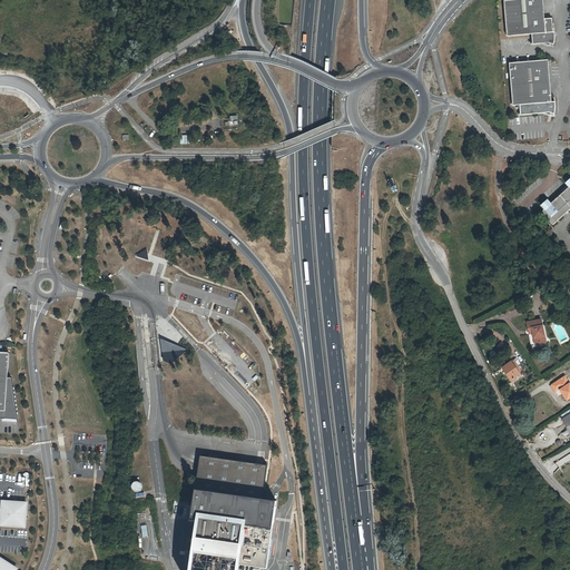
[(502,0),(505,36),(531,33),(532,43),(549,42),(552,43),(556,38),(554,31),(552,31),(551,17),(543,17),(541,0),(502,0)]
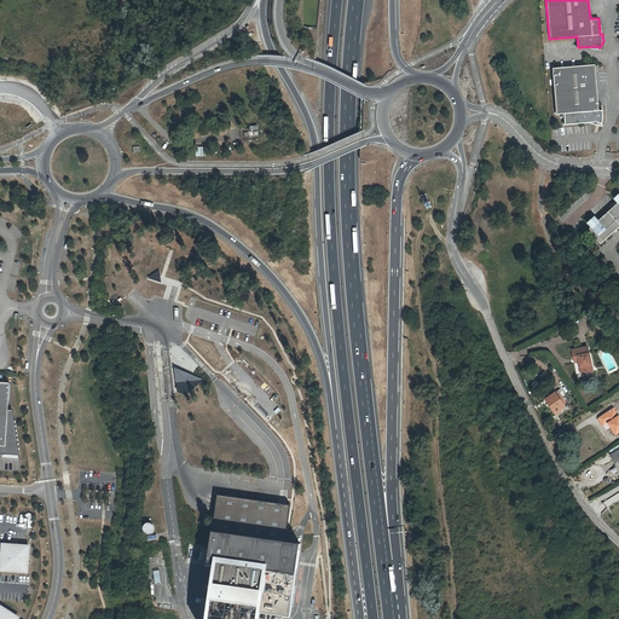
[(602,109),(600,110),(594,65),(550,70),(555,115),(562,114),(563,126),(597,121),(602,123),(603,117),(602,109)]
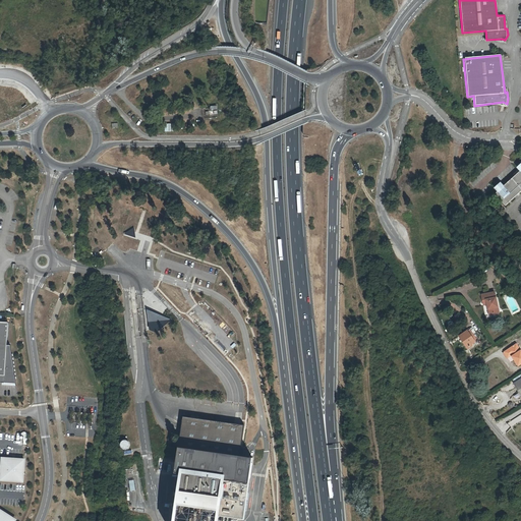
[(505,186),(501,191),(497,194),(507,206),(520,192),(520,172),(517,175),(505,186)]
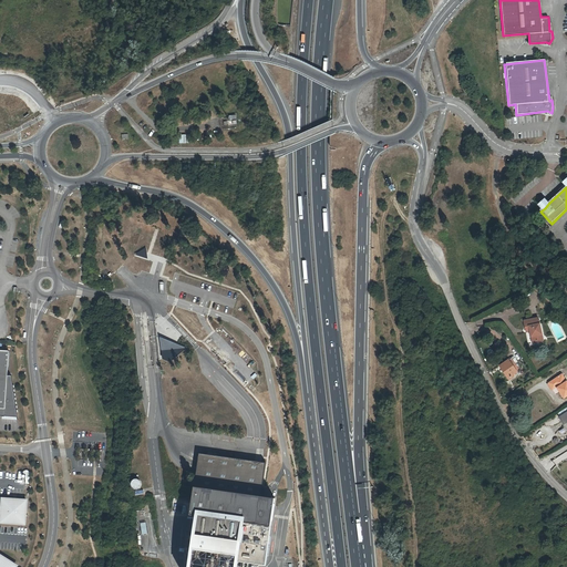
[(529,330),(532,341),(543,340),(538,317),(524,319),(526,331),(529,330)]
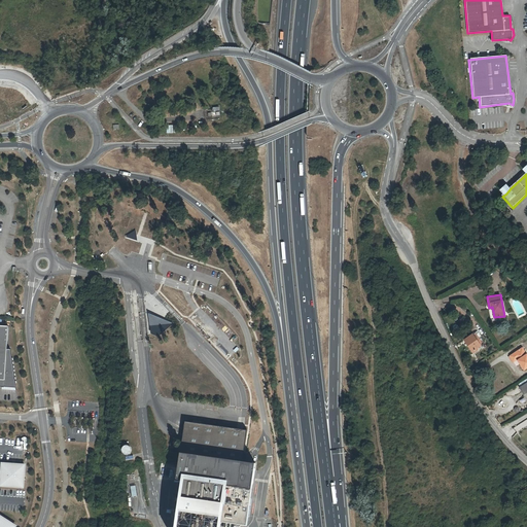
[(7,326),(0,325),(0,379),(0,386),(15,387),(10,349),(6,349),(7,326)]
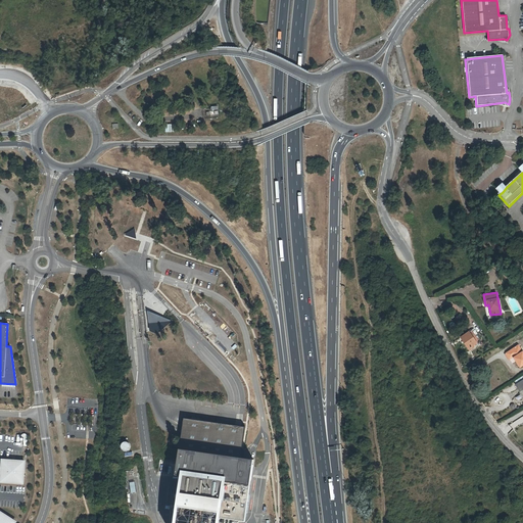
[(463,336),(470,347),(474,345),(478,343),(471,332),(463,336)]
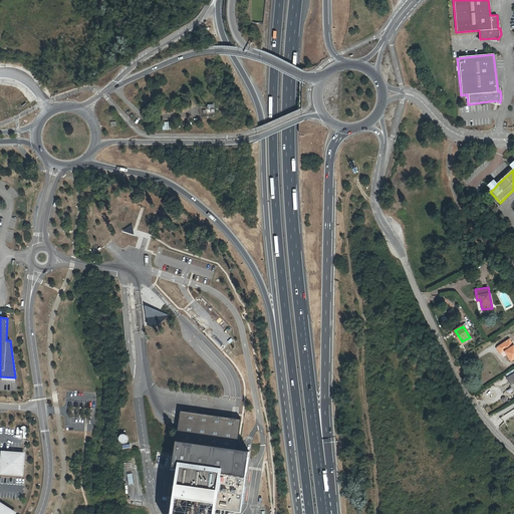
[(510,360),(513,356),(513,346),(509,338),(507,339),(506,339),(505,340),(500,343),(500,345),(501,349),(503,349),(510,360)]
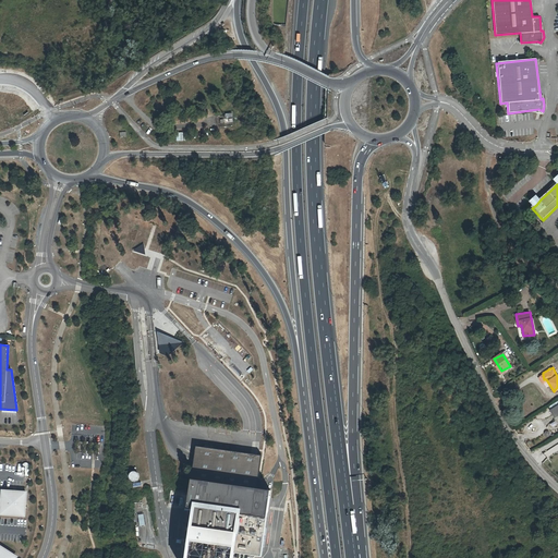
[(261,556),(270,490),(257,488),(262,456),(196,446),(186,507),(195,508),(189,556),(187,557),(232,557),(233,553),(261,556)]
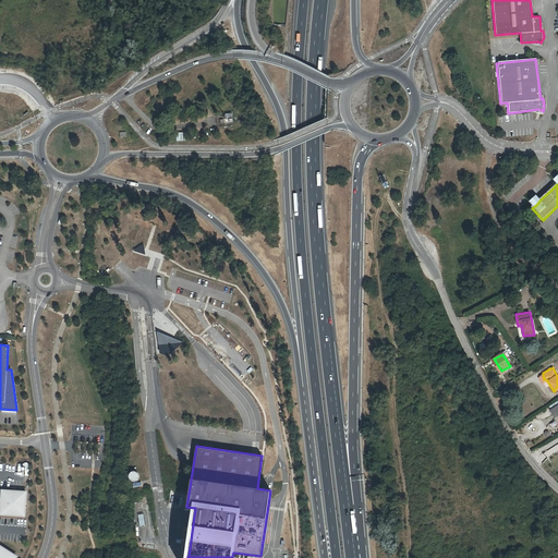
[(132,470),(126,476),(132,482),(138,476),(132,470)]
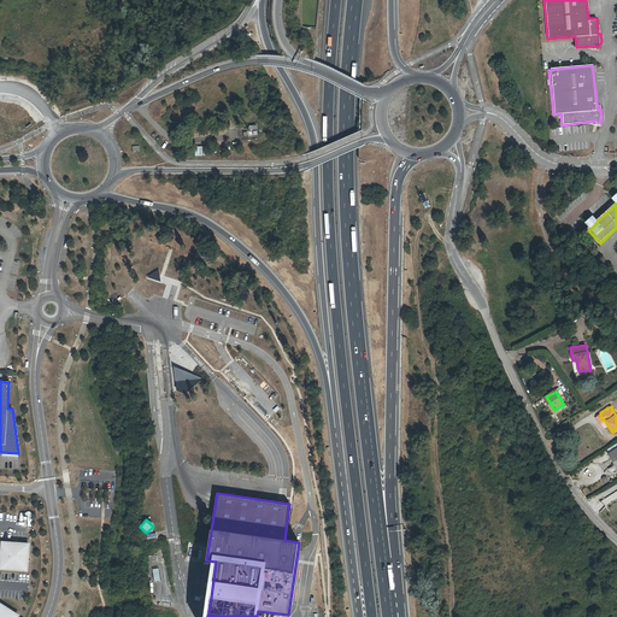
[(29,545),(4,542),(1,569),(27,570),(29,545)]
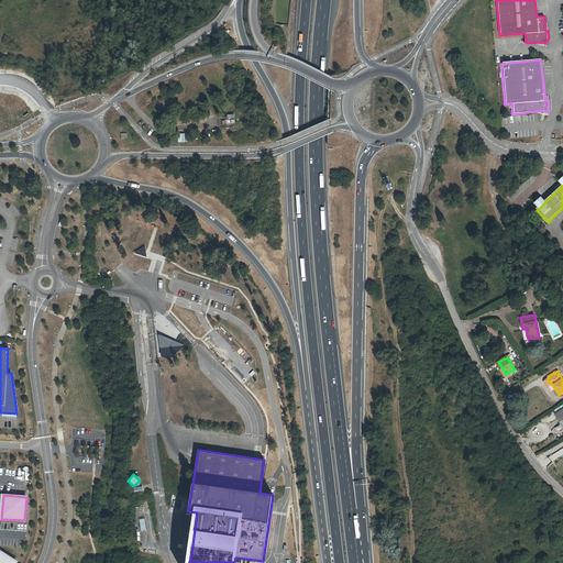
[(14,562),(15,562),(0,552),(0,562),(14,562)]
